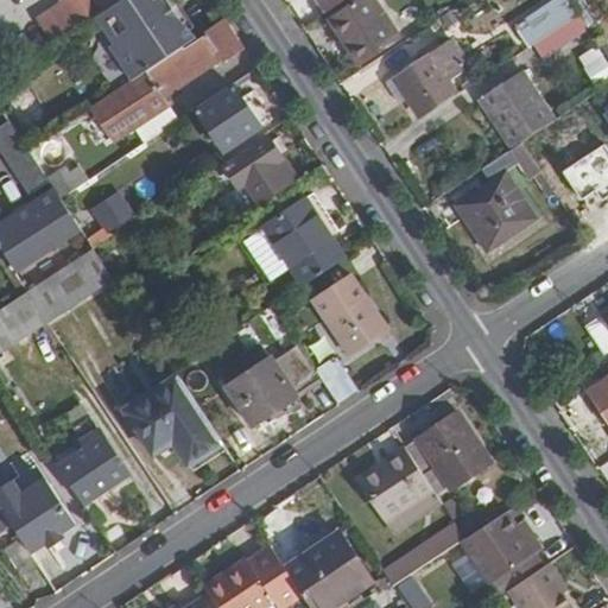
[(82,27),(64,0),(63,0),(38,17),(57,44),(82,27)]
